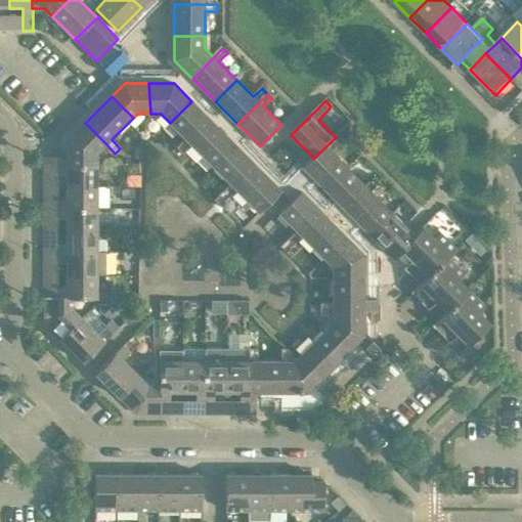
[(183,154),(214,124),(191,101),(170,123),(186,139),(178,148),(183,154)]
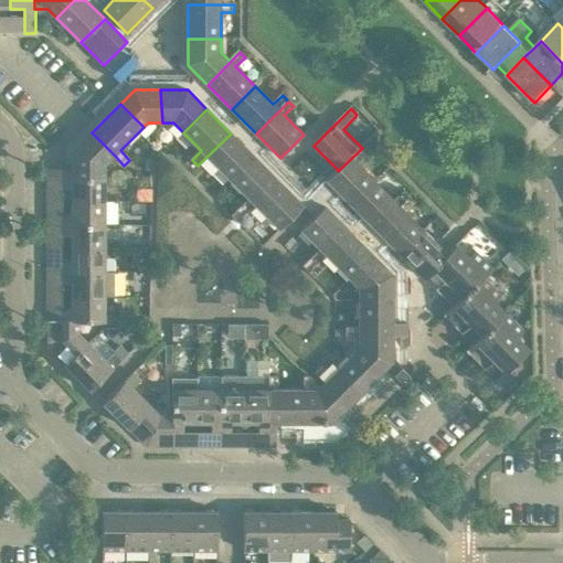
[(73,151),(72,178),(105,178),(105,166),(115,156),(92,133),(73,151)]
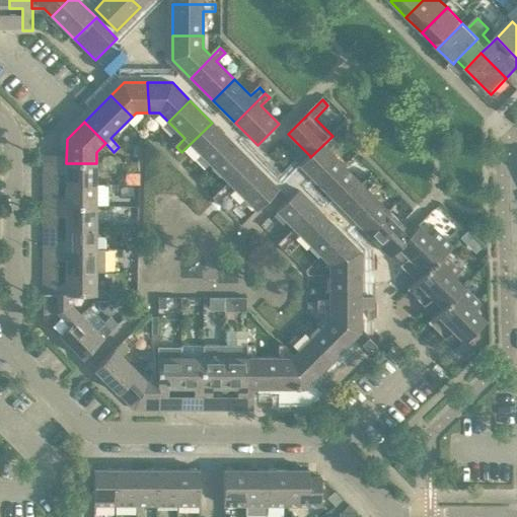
[(213,166),(234,145),(212,123),(181,152),(187,157),(195,149),(213,166)]
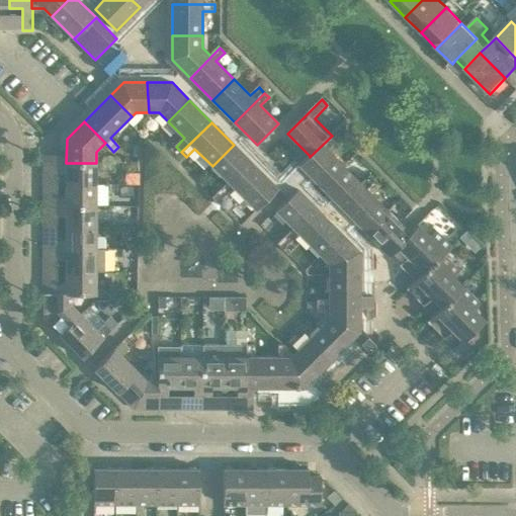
[(323,189),(344,168),(327,151),(336,142),(331,137),(310,157),(310,156),(299,166),(323,189)]
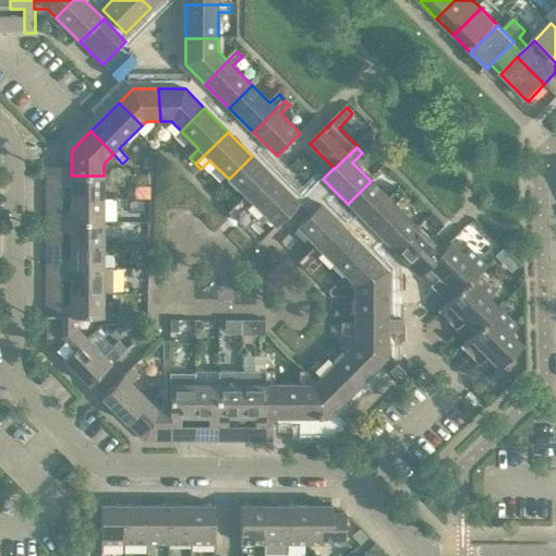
[(252,156),(229,179),(246,197),(230,214),(236,219),(276,181),(252,156)]
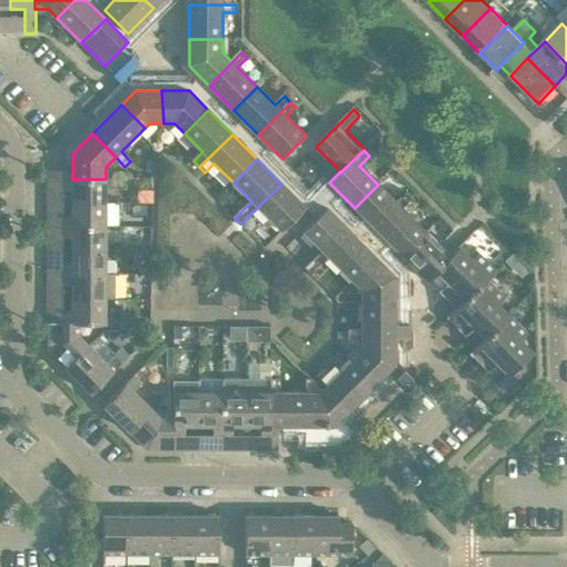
[(106,179),(72,179),(48,179),(48,190),(72,190),(72,205),(106,205),(106,179)]
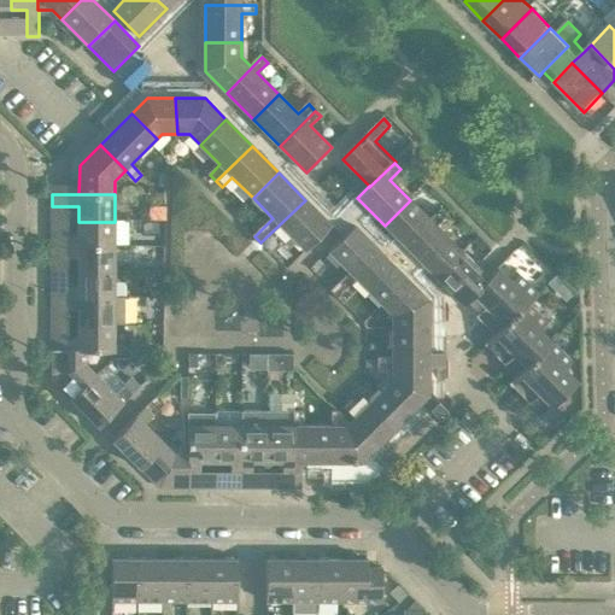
[(305,200),(261,242),(267,249),(285,230),(306,252),(332,227),(305,200)]
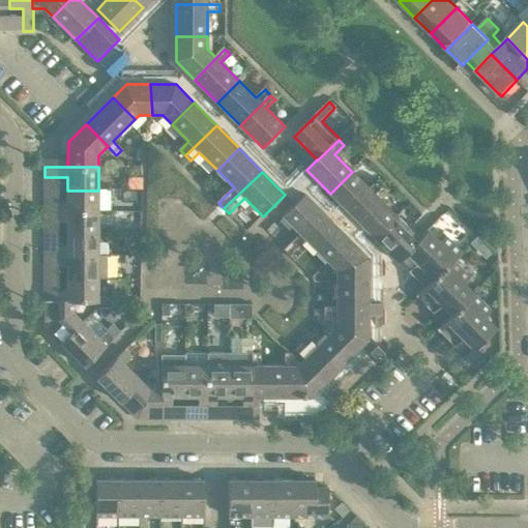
[(330,194),(353,216),(384,186),(379,180),(370,189),(352,172),(330,194)]
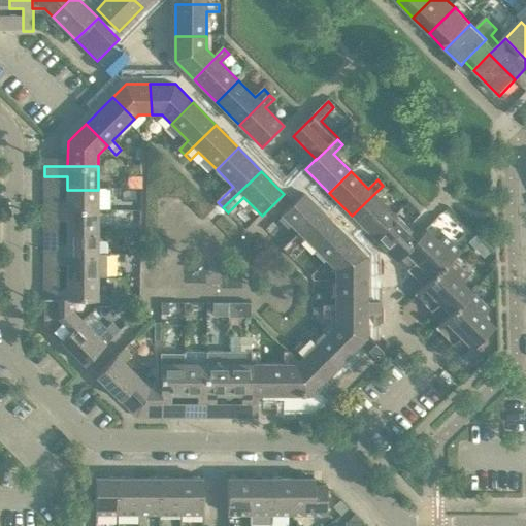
[(374,238),(396,217),(379,199),(388,190),(383,186),(352,216),(374,238)]
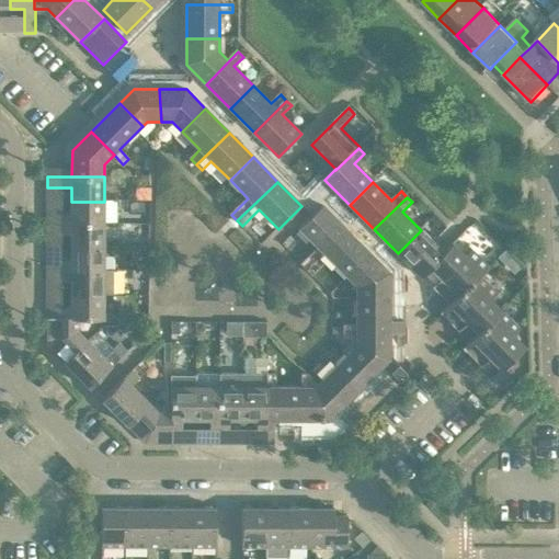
[(104,225),(104,202),(71,202),(71,215),(47,215),(47,225),(104,225)]
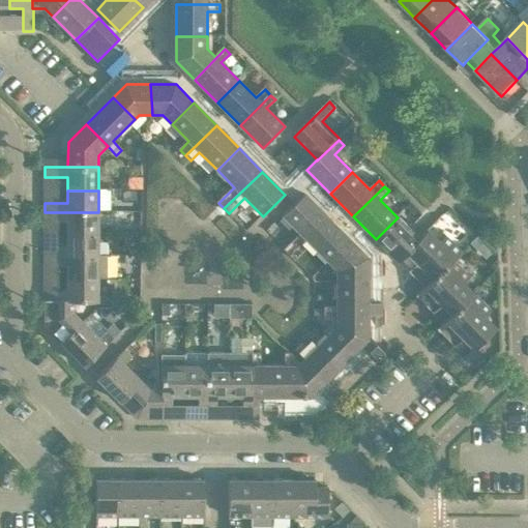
[(290,256),(328,217),(304,194),(283,216),(301,234),(285,251),(290,256)]
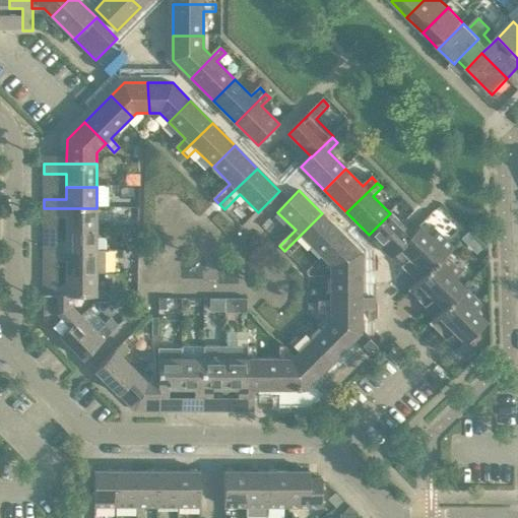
[(96,230),(96,208),(44,208),(44,217),(66,217),(66,230),(96,230)]
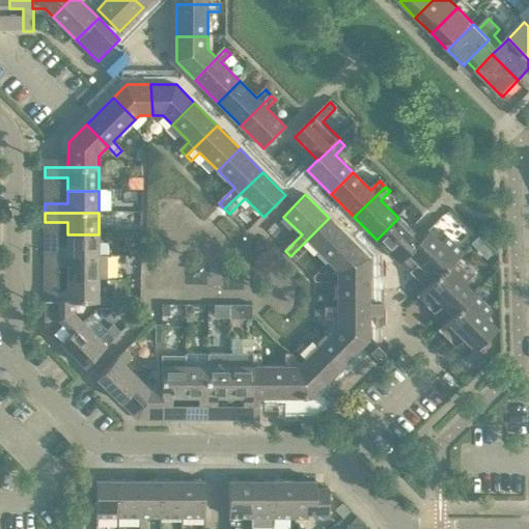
[(330,263),(352,241),(329,218),(290,256),(296,261),(312,246),(330,263)]
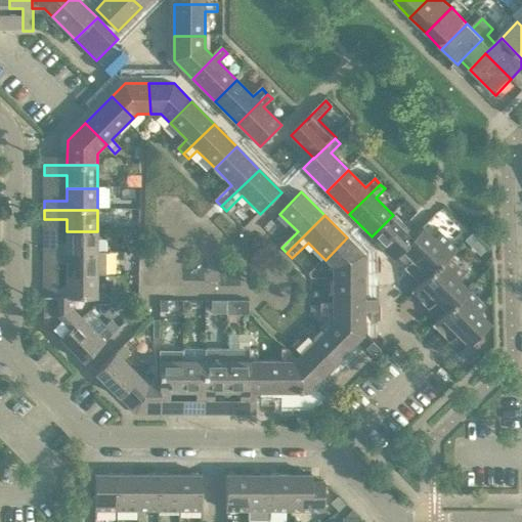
[(405,227),(393,215),(372,236),(384,249),(405,227)]
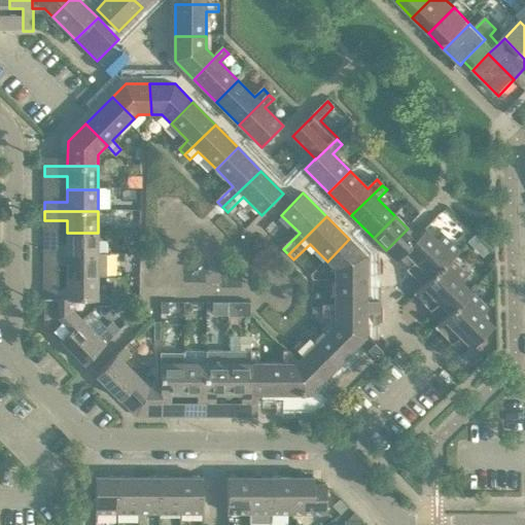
[(459,252),(459,251),(444,235),(438,241),(426,230),(395,259),(397,261),(406,253),(415,263),(407,271),(423,287),(424,288),(451,260),(452,260),(460,252),(459,252)]
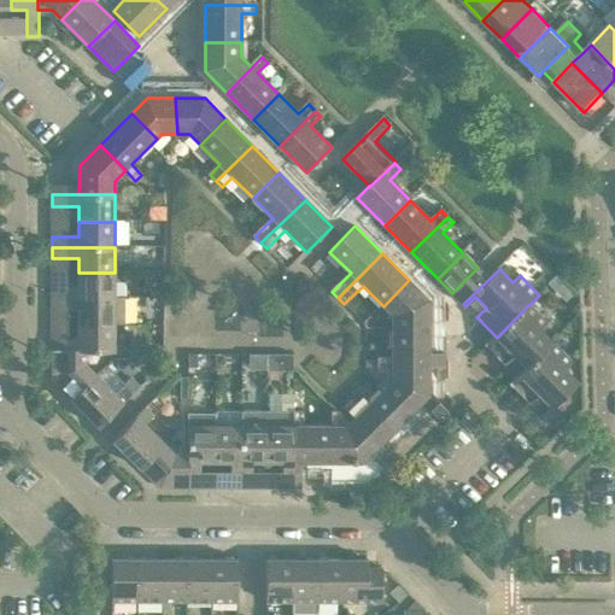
[(115,300),(115,273),(78,273),(78,288),(52,288),(52,299),(115,300)]
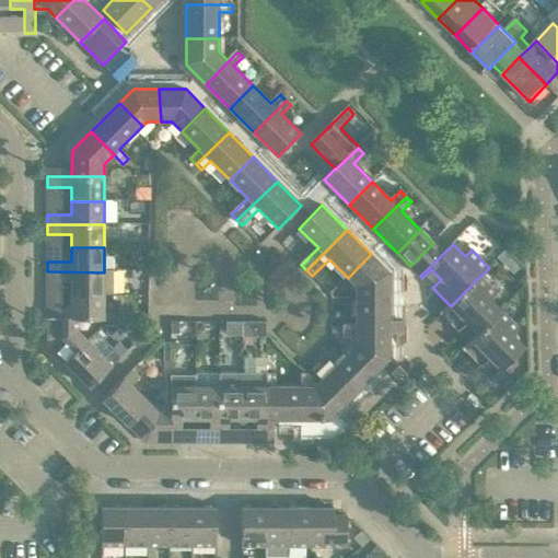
[(371,254),(348,278),(357,287),(357,300),(390,299),(390,272),(371,254)]
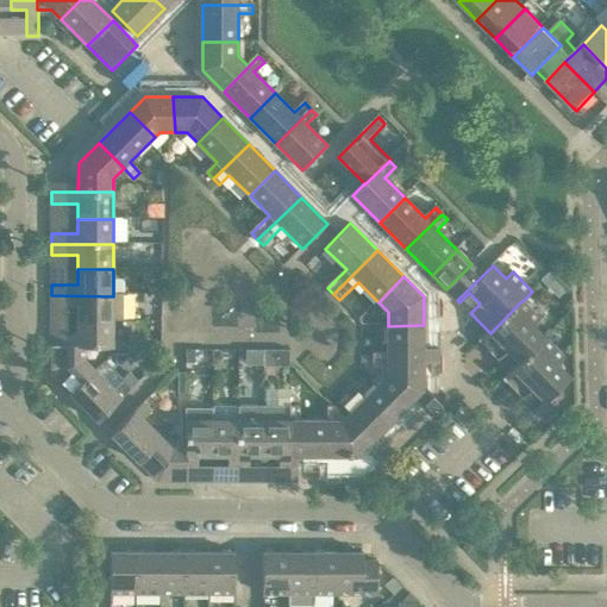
[(113,321),(113,296),(51,295),(51,306),(77,306),(77,321),(113,321)]
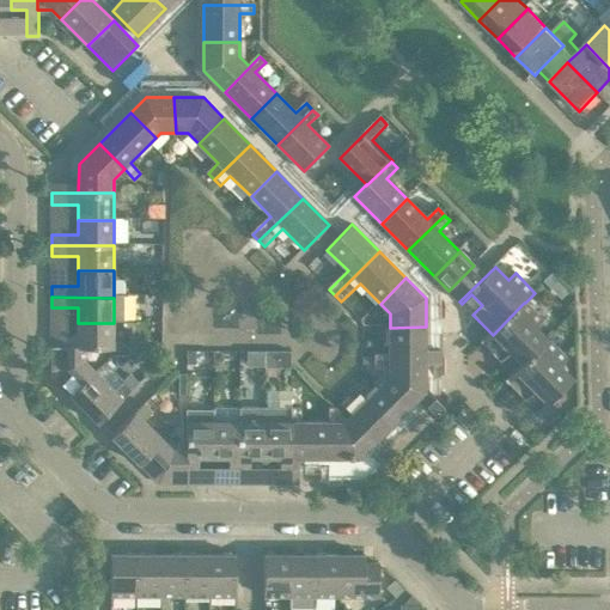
[(492,334),(481,343),(501,364),(511,354),(523,365),(523,367),(549,341),(537,329),(543,322),(525,303),(524,303),(493,335),(492,334)]
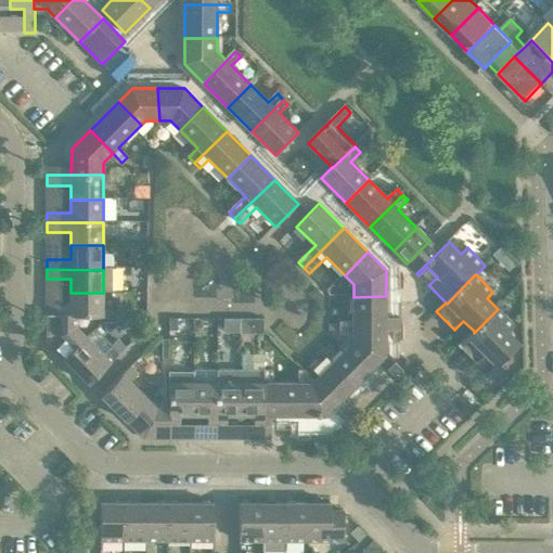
[(103,318),(103,293),(71,293),(71,307),(47,306),(47,317),(77,317),(78,318),(103,318)]
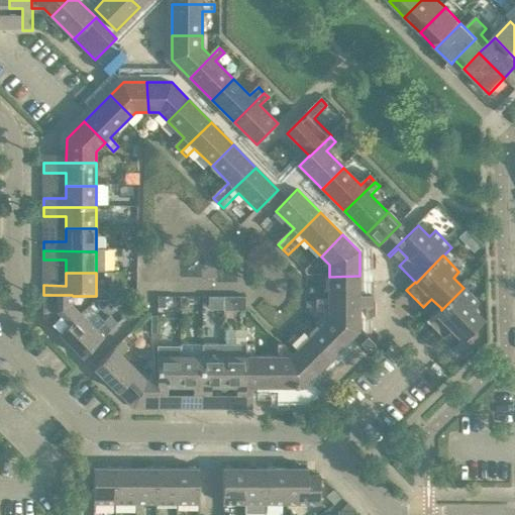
[(317,304),(359,304),(359,276),(329,277),(329,300),(317,300),(317,304)]
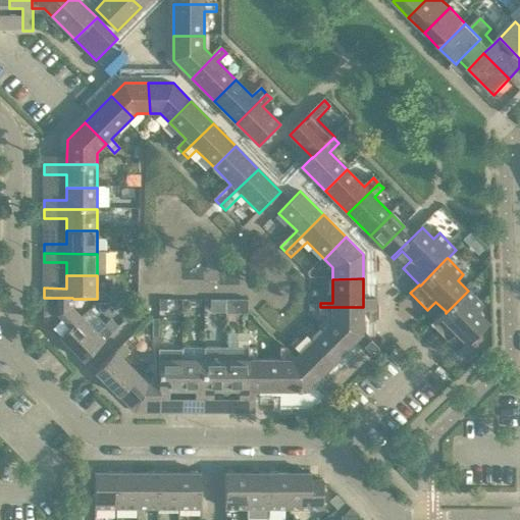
[(484,307),(468,291),(446,313),(446,311),(431,325),(448,343),(457,334),(468,346),(489,324),(478,313),(484,307)]
